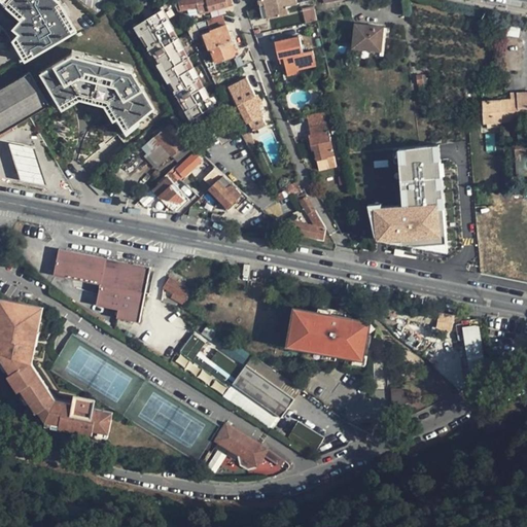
[(0,0),(0,8),(13,21),(9,25),(22,44),(68,16),(60,2),(57,0),(0,0)]
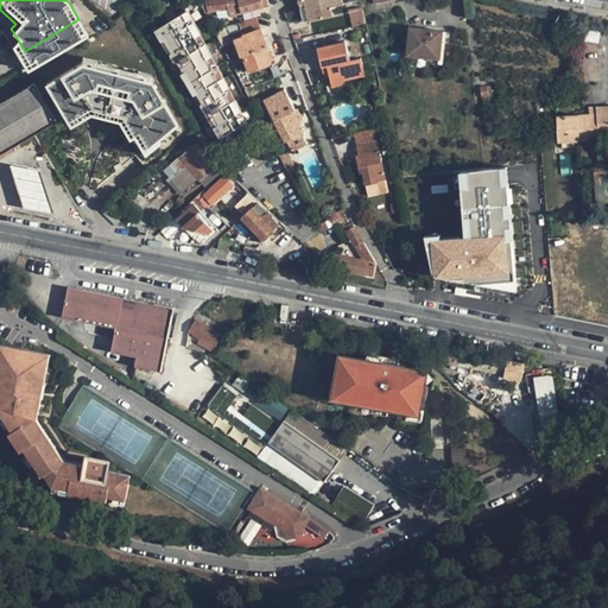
[(198,0),(206,12),(209,12),(206,1),(210,0),(198,0)]
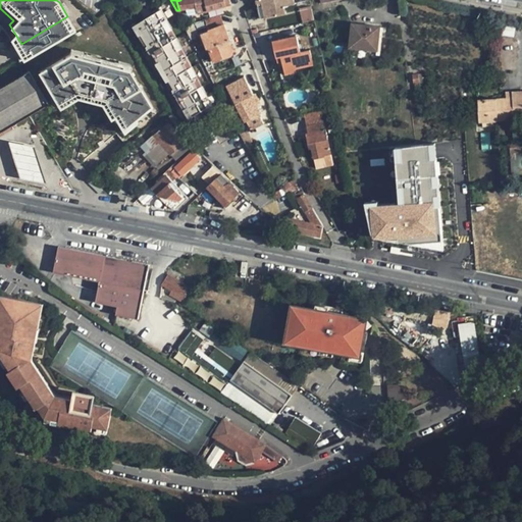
[(197,7),(195,0),(180,0),(176,1),(179,10),(197,7)]
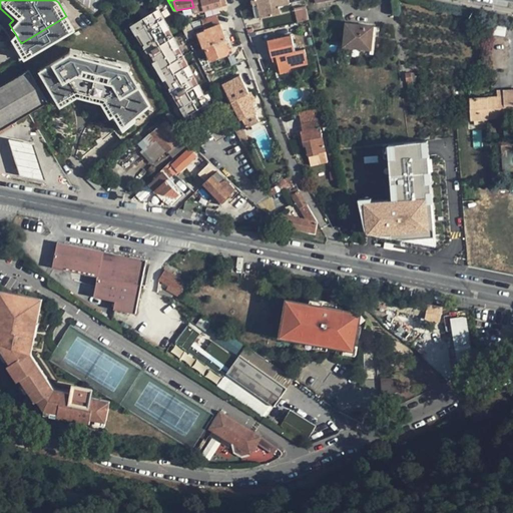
[(209,9),(215,8),(227,4),(225,0),(195,0),(196,7),(195,7),(197,13),(209,9)]
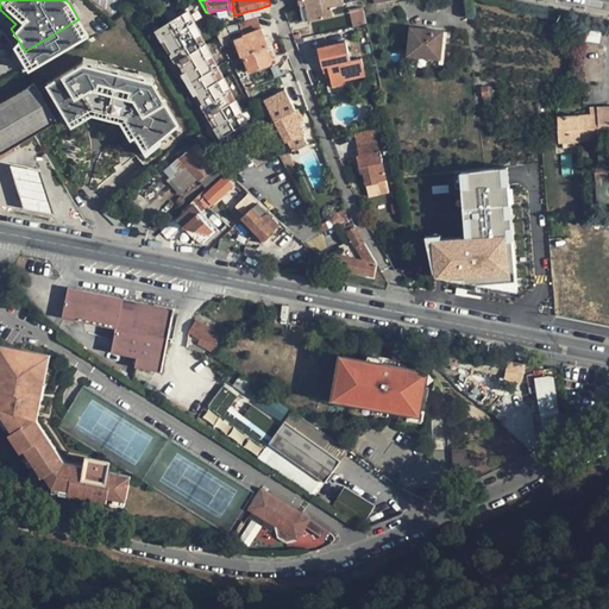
[(344,5),(341,0),(303,0),(305,4),(307,4),(311,20),(332,16),(331,8),(344,5)]
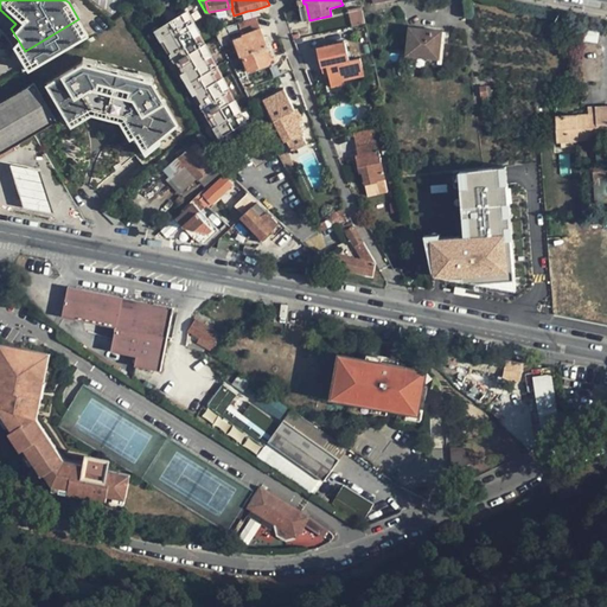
[(304,21),(310,20),(306,4),(304,4),(300,5),(304,21)]
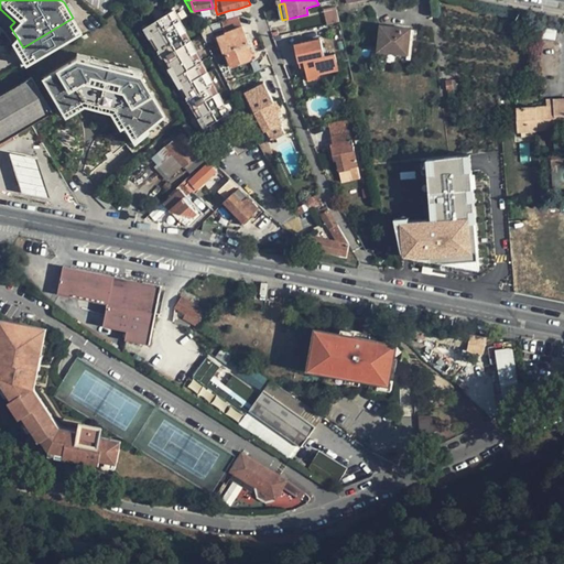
[(327,24),(339,22),(337,13),(336,6),(324,9),(327,24)]
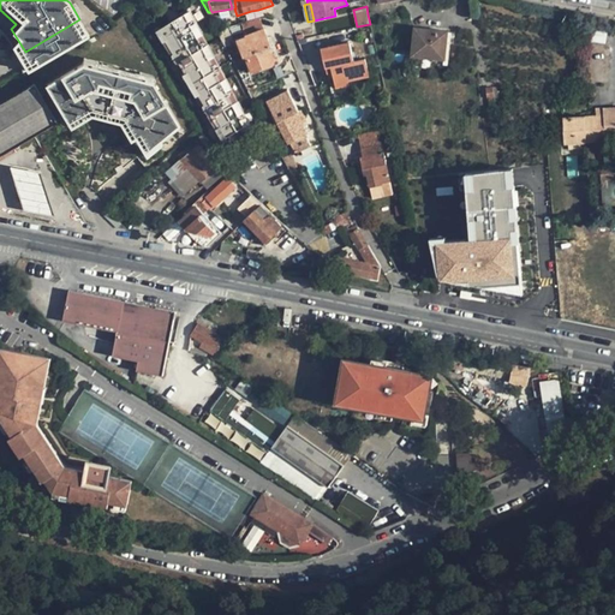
[(0,29),(9,39),(18,54),(24,72),(89,34),(79,19),(25,52),(11,29),(16,24),(0,10),(0,29)]
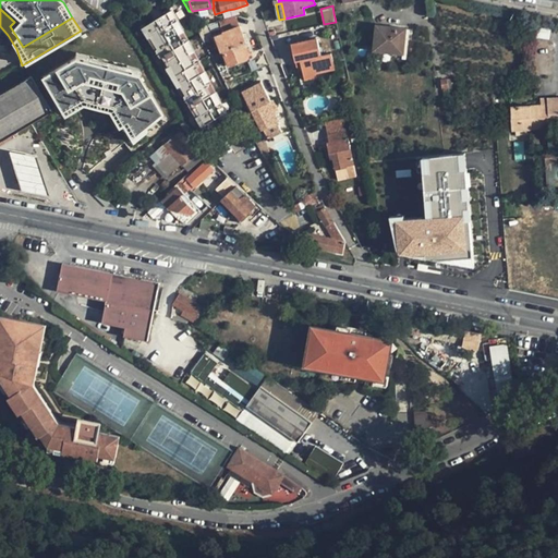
[(192,102),(205,123),(206,121),(208,119),(210,118),(214,118),(222,113),(208,89),(209,88),(201,73),(201,71),(195,61),(195,60),(184,43),(185,41),(172,21),(173,20),(169,12),(145,26),(158,48),(157,50),(159,53),(160,56),(162,56),(165,56),(186,92),(186,98),(190,102),(192,102)]
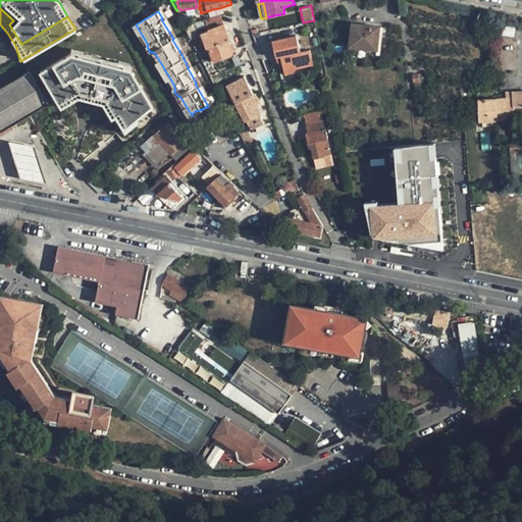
[(215,16),(206,19),(208,23),(210,30),(224,25),(221,14),(215,16)]
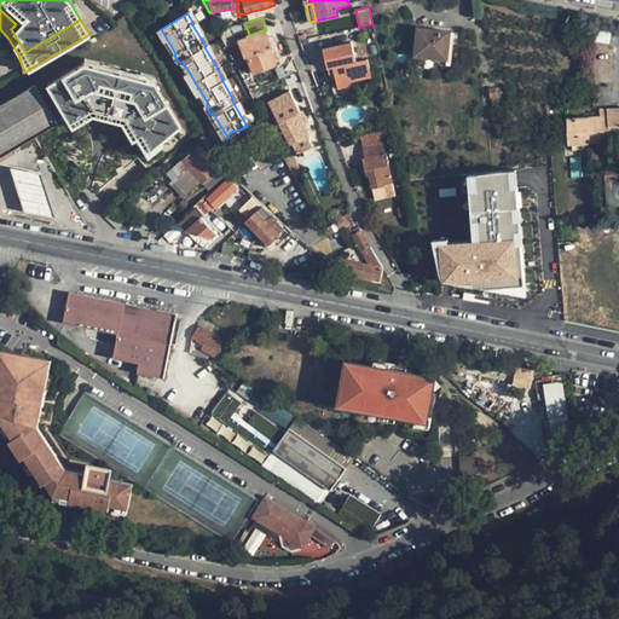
[(249,35),(247,28),(242,29),(243,33),(238,35),(241,40),(249,38),(249,35)]
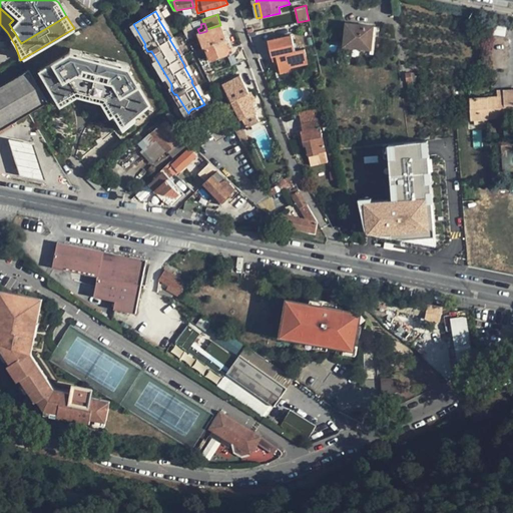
[(374,26),(347,24),(344,47),(372,49),(374,26)]
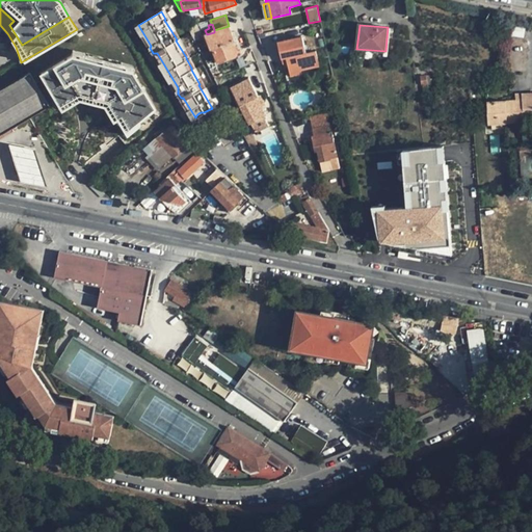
[(229,26),(214,30),(214,32),(207,34),(212,50),(214,49),(218,62),(237,55),(234,47),(232,43),(235,41),(229,26)]
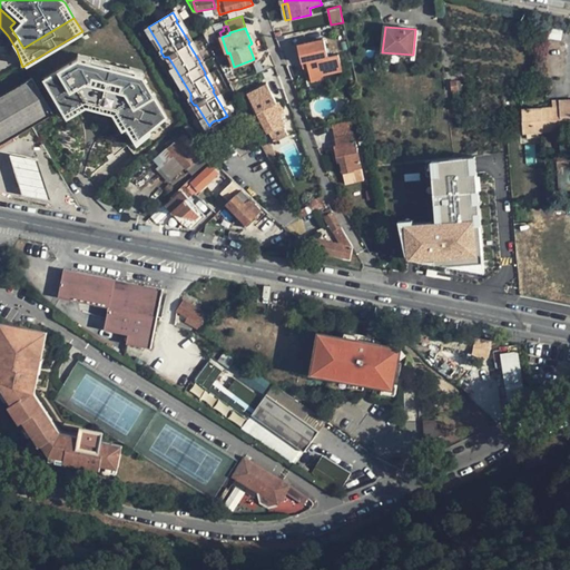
[(544,30),(544,43),(562,42),(561,29),(544,30)]
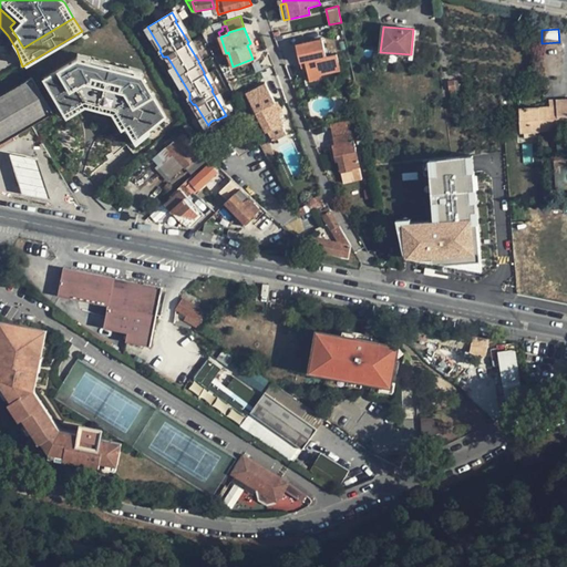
[(298,51),(300,62),(305,61),(307,68),(310,81),(321,79),(321,75),(328,73),(325,58),(327,57),(325,45),(298,51)]
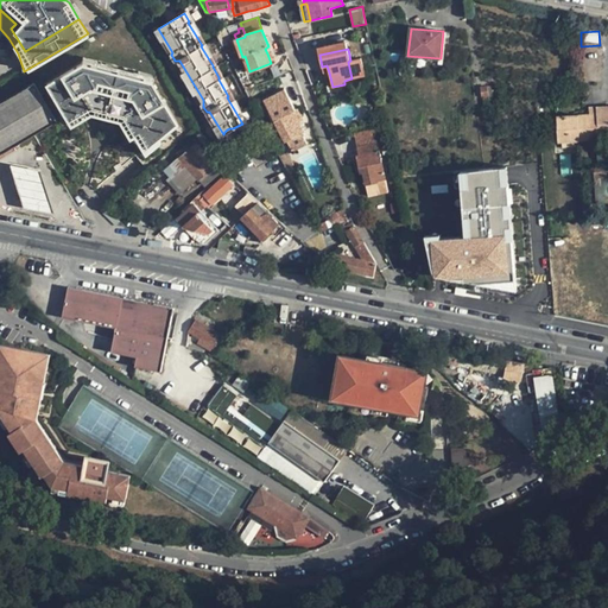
[(46,83),(68,120),(89,107),(122,115),(133,133),(138,131),(147,145),(176,122),(151,81),(143,78),(144,75),(90,62),(89,64),(82,63),(46,83)]
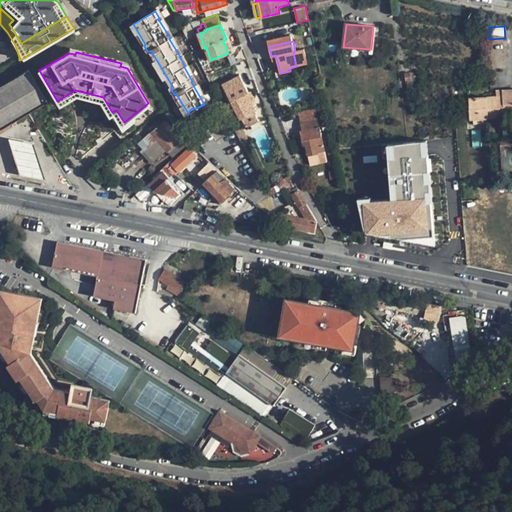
[(0,130),(48,102),(28,70),(0,86),(0,130)]
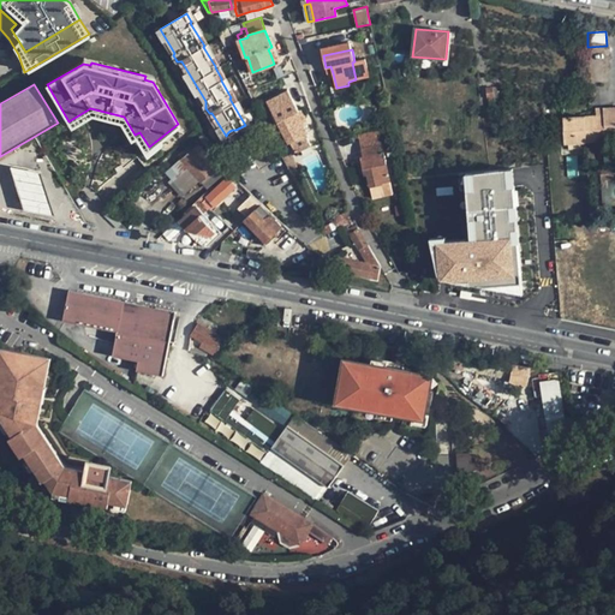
[(489,99),(490,109),(501,108),(497,88),(494,88),(495,97),(489,99)]
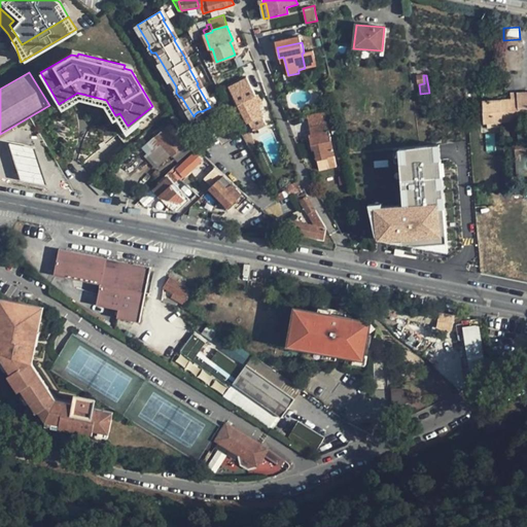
[(262,112),(259,106),(254,96),(255,95),(247,78),(230,86),(247,121),(248,120),(253,131),(267,124),(261,113),(262,112)]
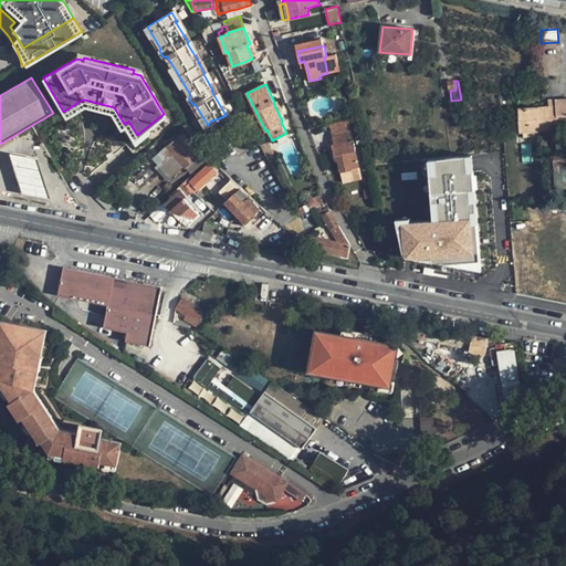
[(565,97),(556,98),(556,105),(548,105),(519,107),(520,133),(557,130),(557,128),(565,127),(565,97)]
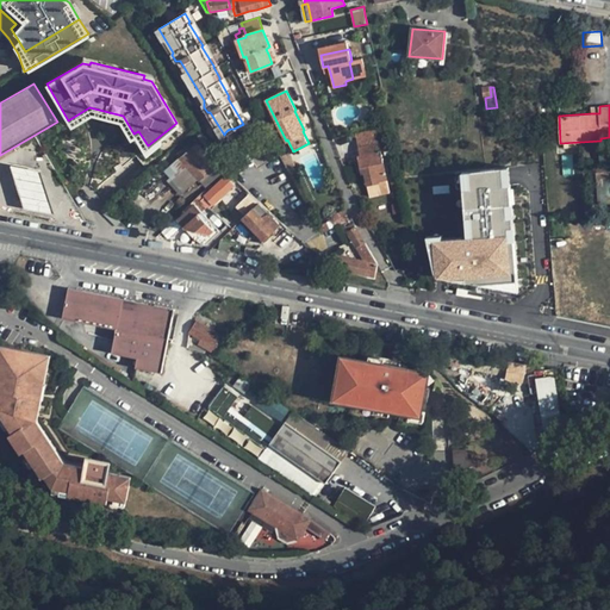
[(299,109),(296,110),(294,111),(300,123),(305,120),(299,109)]
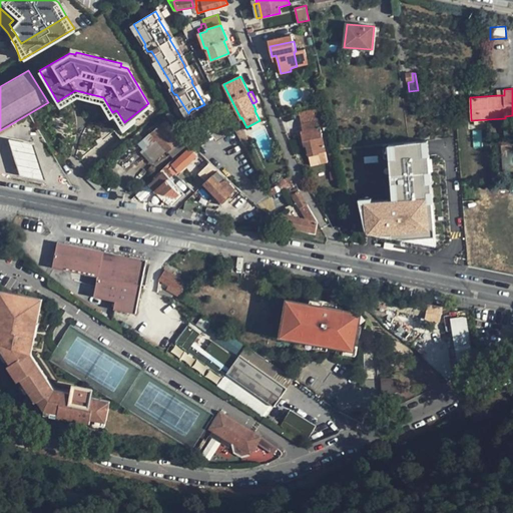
[(179,124),(170,112),(166,115),(175,127),(179,124)]
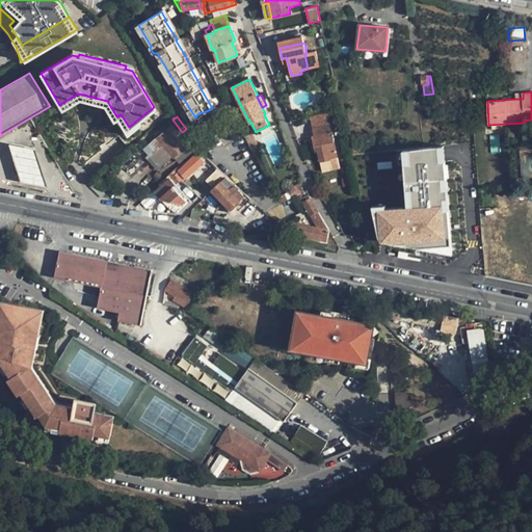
[(171,125),(165,130),(158,136),(157,137),(158,137),(164,144),(174,156),(175,157),(189,144),(171,125)]
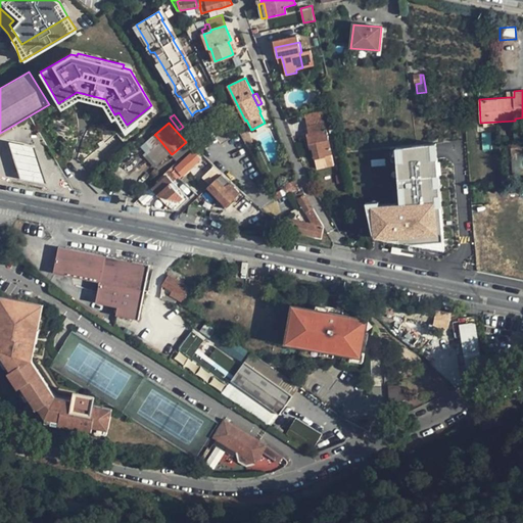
[(325,123),(308,126),(307,126),(315,159),(326,156),(326,155),(331,154),(325,123)]
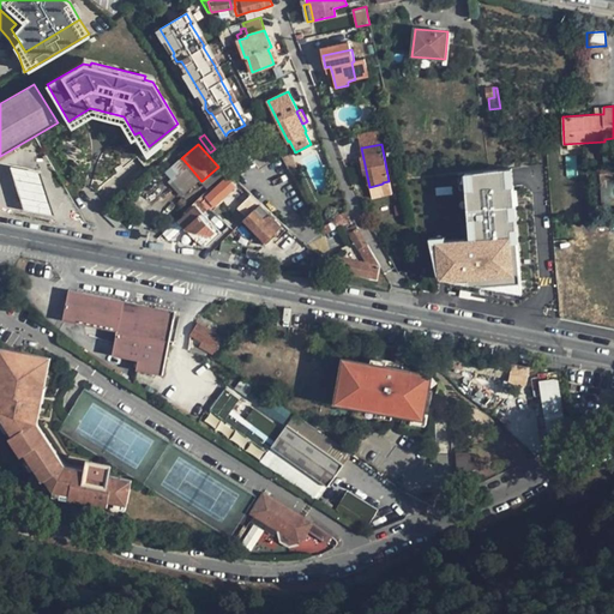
[(180,155),(182,157),(191,150),(188,148),(180,155)]
